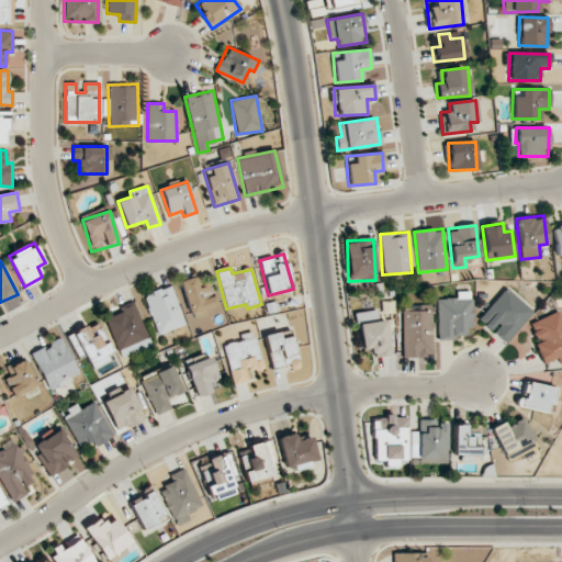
[(179,282),(191,315),(216,305),(209,284),(198,288),(193,277),(179,282)]
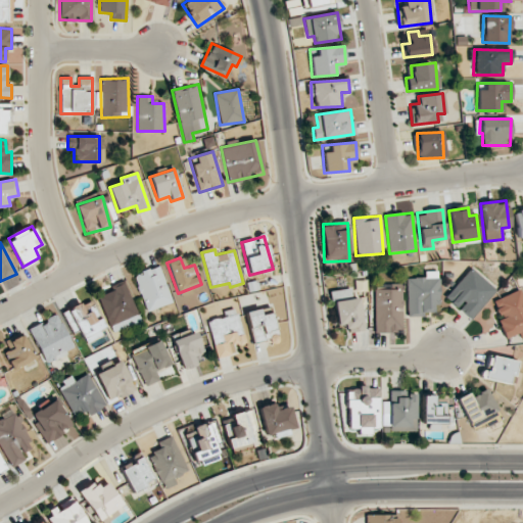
[(147,312),(173,301),(158,266),(133,276),(147,312)]
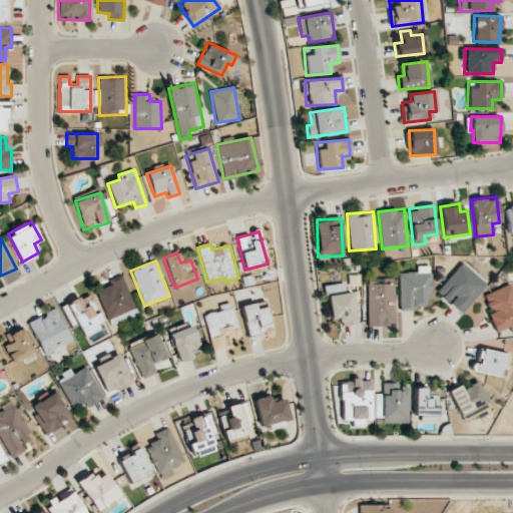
[(436,291),(460,314),(487,286),(462,263),(436,291)]
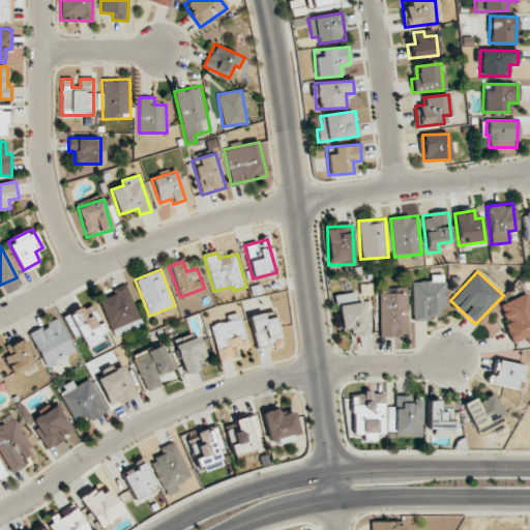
[(412,282),(413,319),(445,318),(443,274),(431,275),(431,281),(412,282)]
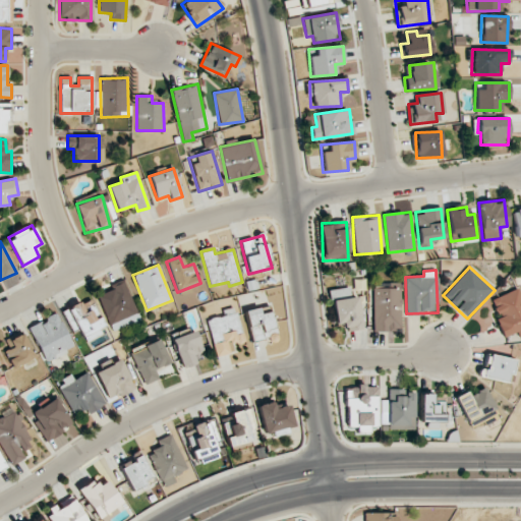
[(97,294),(113,332),(141,321),(125,282),(97,294)]
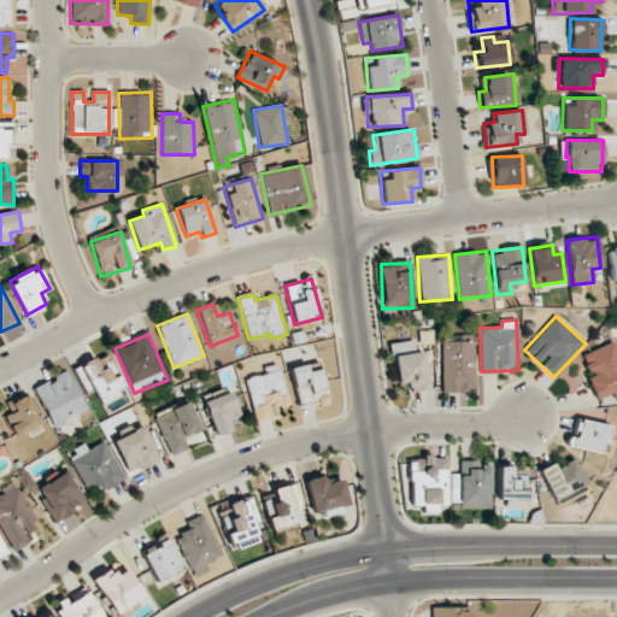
[(442,393),(476,392),(474,338),(441,339),(442,393)]
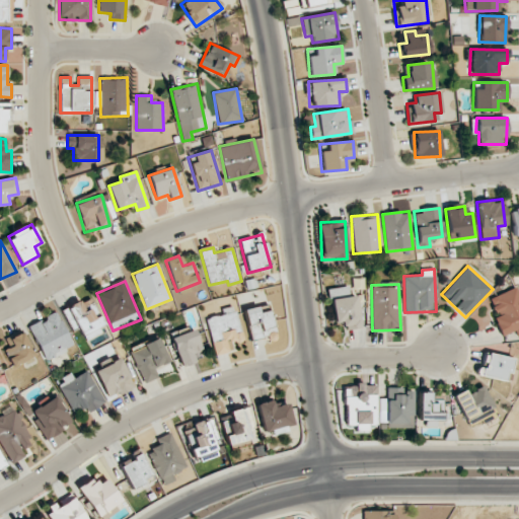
[(334,323),(343,322),(343,330),(360,328),(357,296),(349,296),(348,287),(329,289),(334,323)]
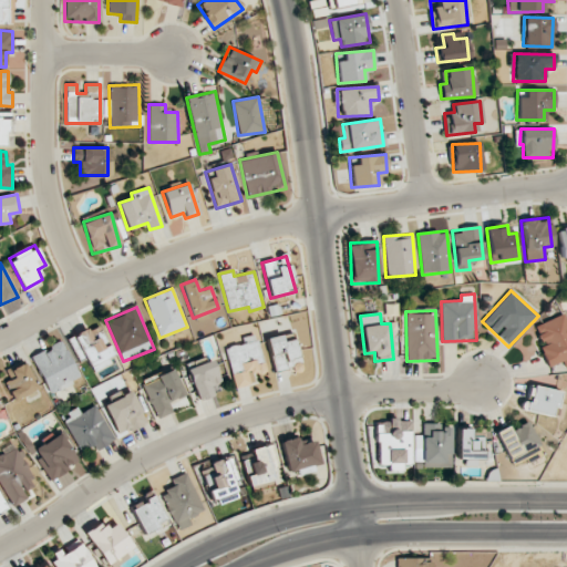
[(566,366),(566,322),(563,315),(533,327),(548,367),(562,362),(564,368),(566,366)]
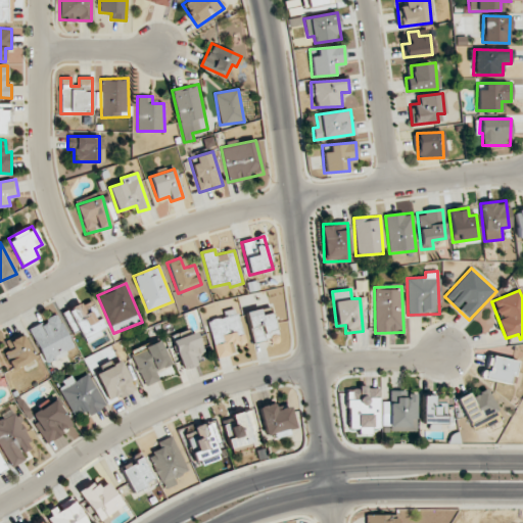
[(106,330),(89,298),(62,314),(73,333),(80,330),(86,341),(106,330)]
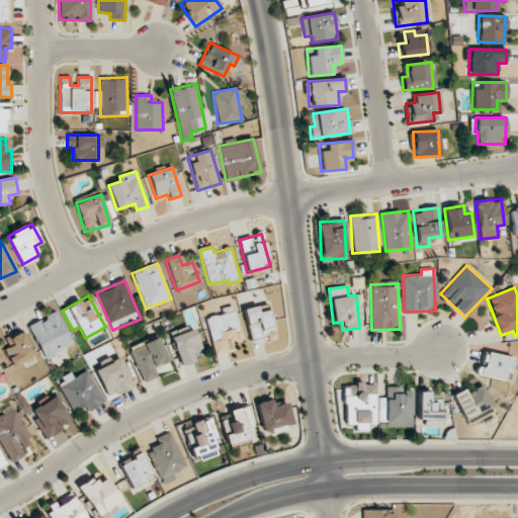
[(214,354),(234,350),(233,343),(243,341),(235,305),(222,308),(223,313),(205,317),(214,354)]
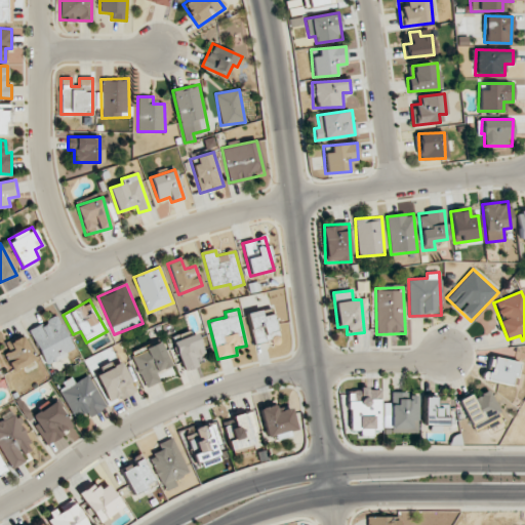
[(253,345),(279,338),(273,314),(261,317),(260,310),(246,313),(253,345)]
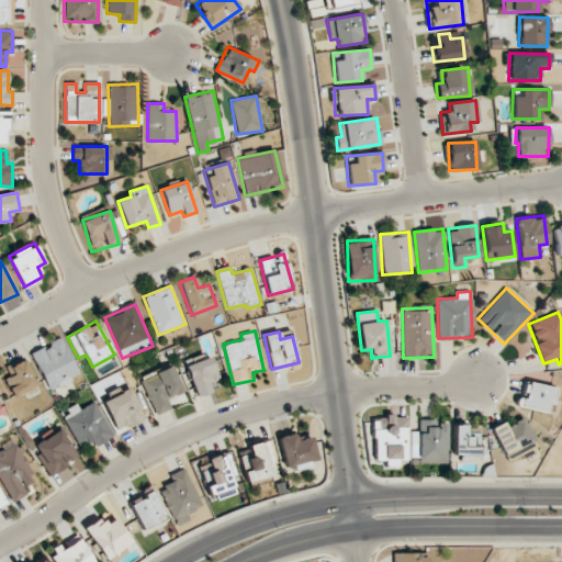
[(47,390),(79,377),(63,338),(32,352),(47,390)]
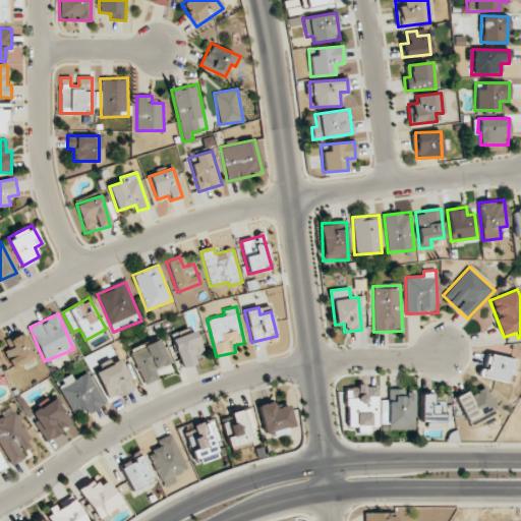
[(171,339),(183,368),(207,358),(194,330),(171,339)]
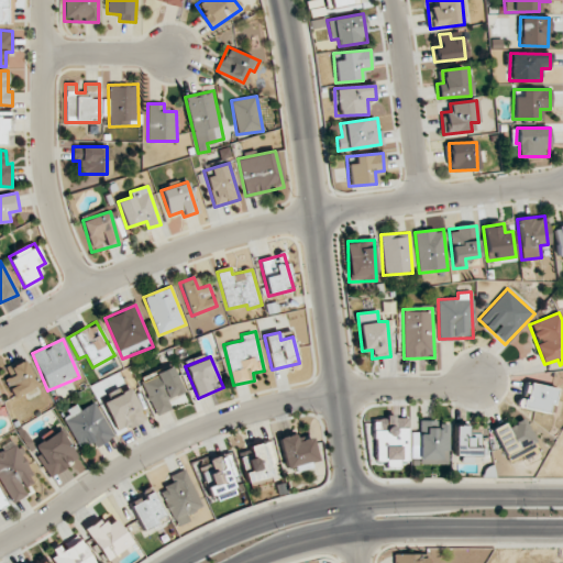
[(13,398),(36,389),(24,360),(2,368),(13,398)]
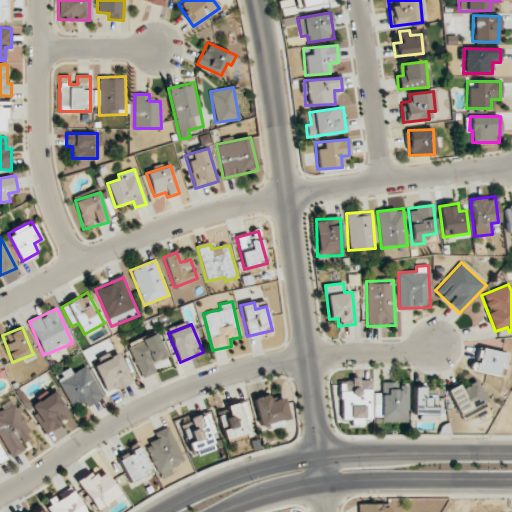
[(168,359),(157,333),(128,346),(142,378),(157,371),(154,365),(168,359)]
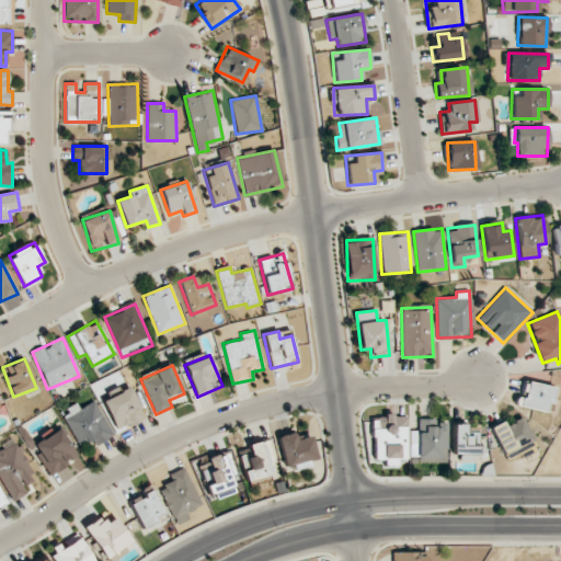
[(556,388),(525,380),(519,405),(550,412),(556,388)]
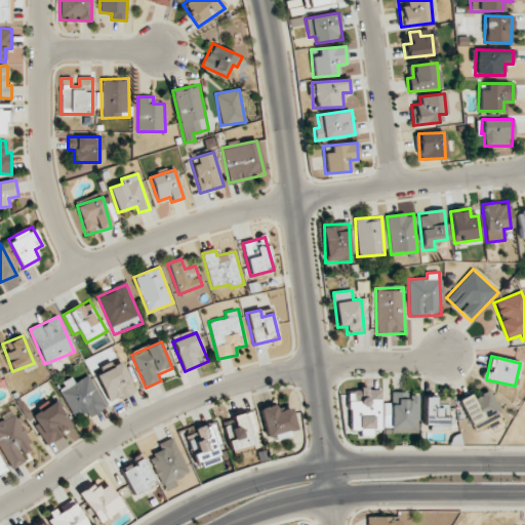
[(136,394),(125,363),(96,373),(108,404),(136,394)]
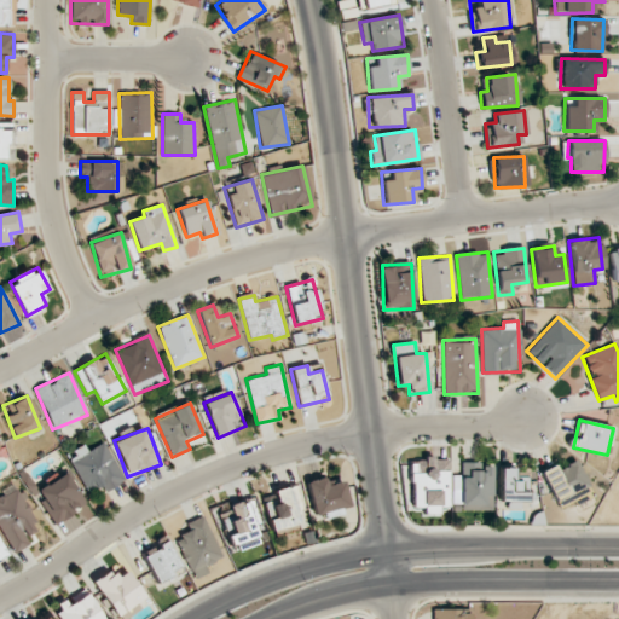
[(105,491),(123,482),(105,441),(87,450),(85,445),(73,450),(76,456),(70,458),(86,493),(103,485),(105,491)]
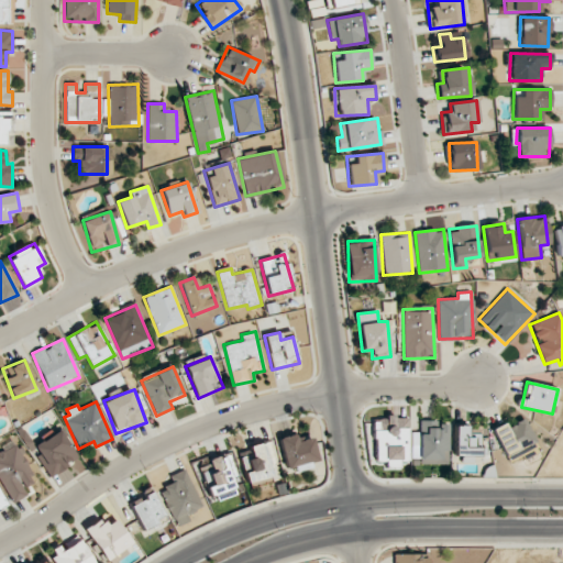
[(374,461),(407,460),(407,417),(373,417),(374,461)]
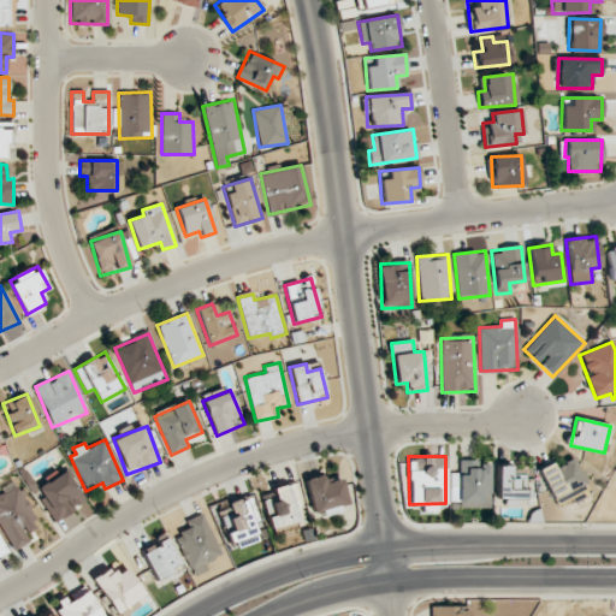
[(586,495),(582,487),(587,485),(573,457),(554,468),(551,463),(538,469),(558,509),(586,495)]
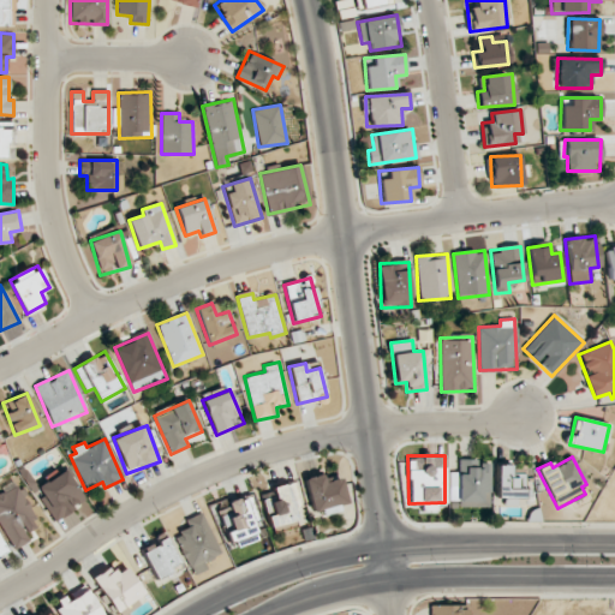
[(490,461),(458,460),(458,473),(449,473),(449,505),(489,506),(490,461)]
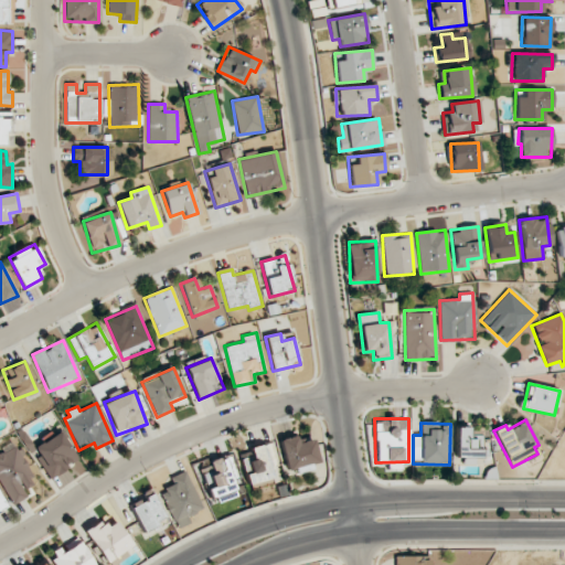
[(480,436),(468,436),(468,427),(456,427),(455,457),(462,457),(462,464),(479,465),(480,436)]
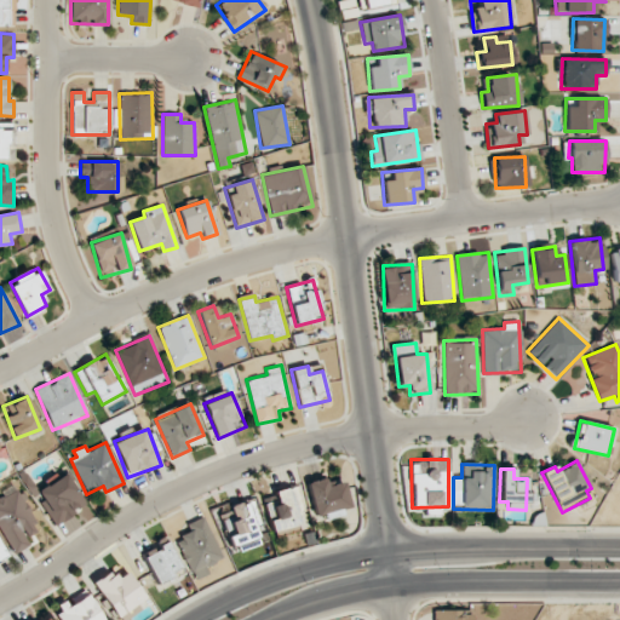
[(36,489),(53,526),(76,515),(74,509),(84,505),(69,474),(36,489)]
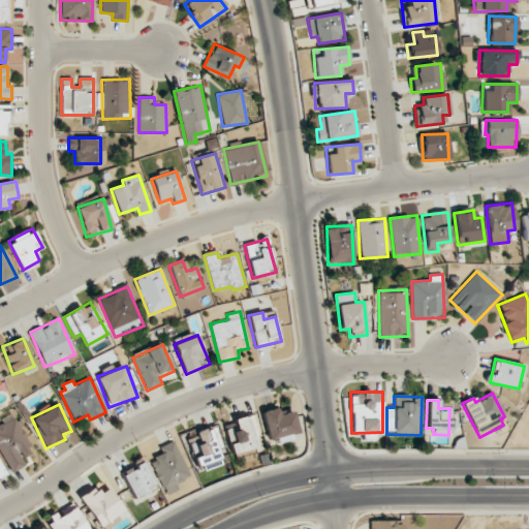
[(299,433),(292,410),(279,414),(278,407),(261,411),(269,440),(277,438),(278,443),(291,440),(290,435),(299,433)]
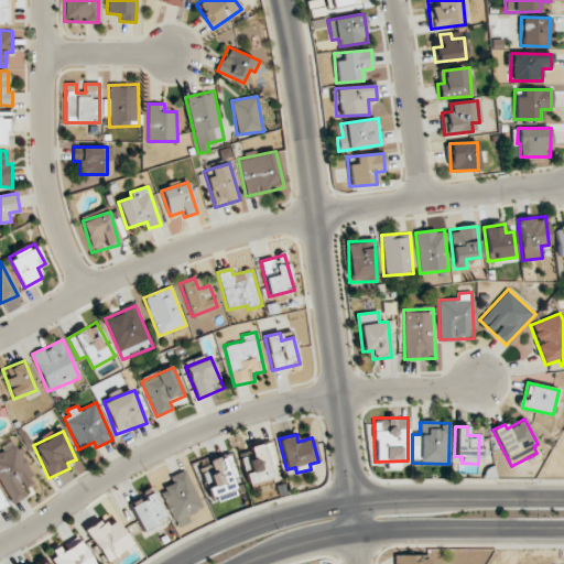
[(0,452),(0,481),(13,503),(31,494),(26,487),(36,481),(12,441),(0,447),(2,451),(0,452)]
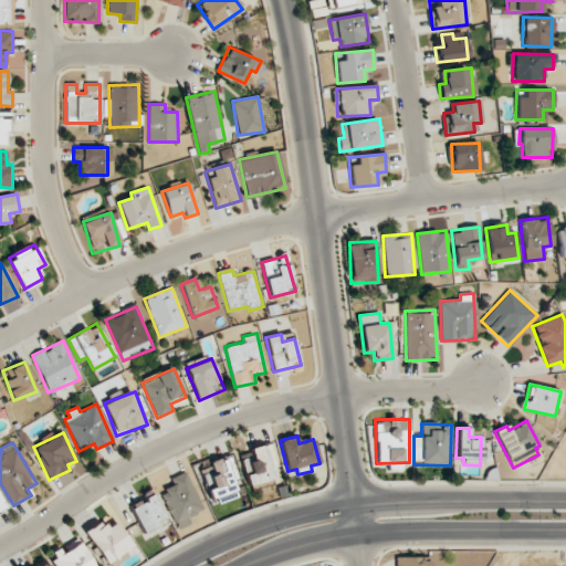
[(276,465),(272,443),(250,448),(252,457),(242,459),(247,485),(273,480),(271,465),(276,465)]
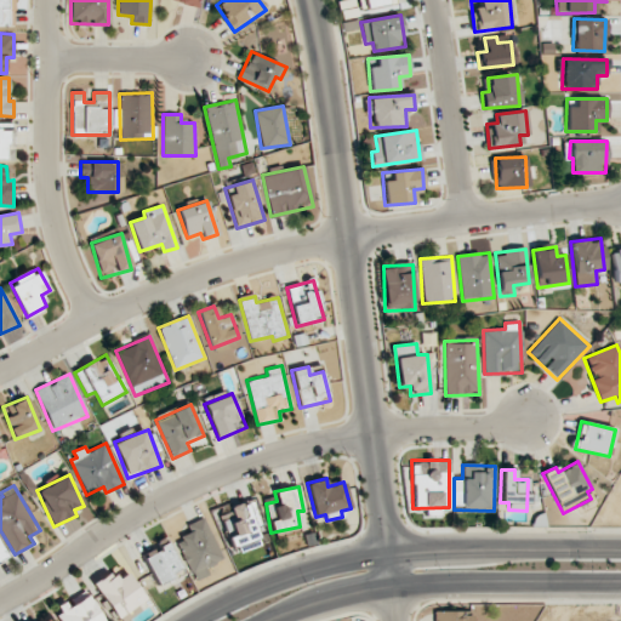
[(261,545),(257,534),(263,533),(255,500),(220,510),(231,553),(261,545)]
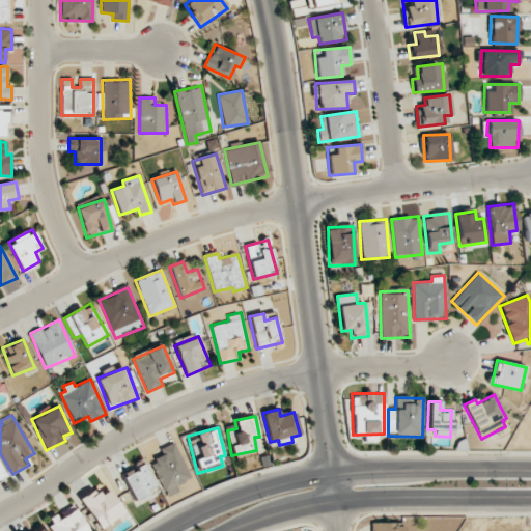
[(166,497),(179,491),(177,485),(191,479),(174,442),(160,448),(163,456),(150,463),(166,497)]
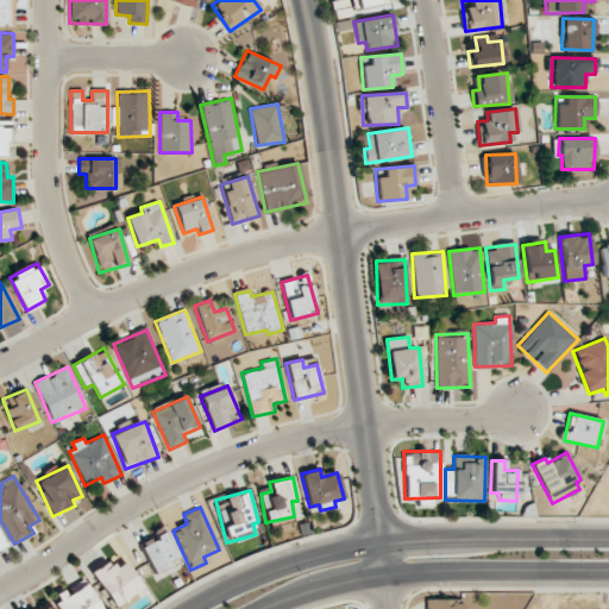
[(179,560),(164,533),(139,546),(154,573),(179,560)]
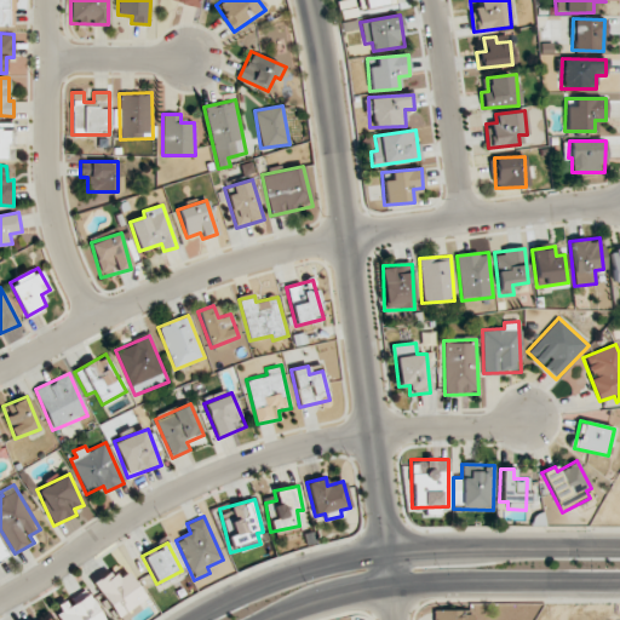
[(145,598),(126,572),(119,578),(114,570),(93,585),(116,619),(145,598)]
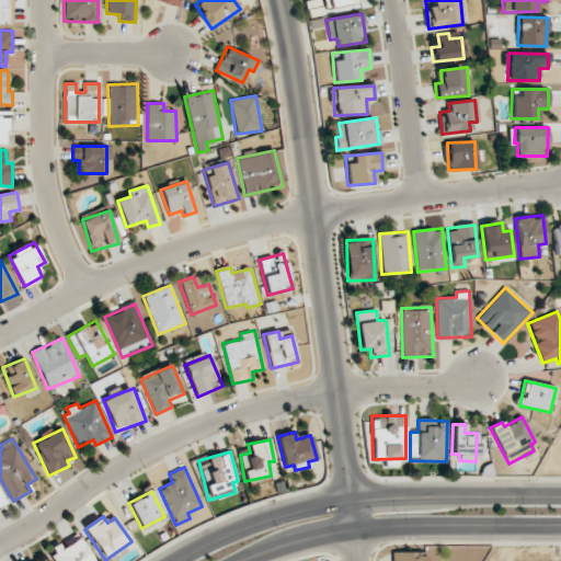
[(54,560),(91,560),(80,536),(49,549),(54,560)]
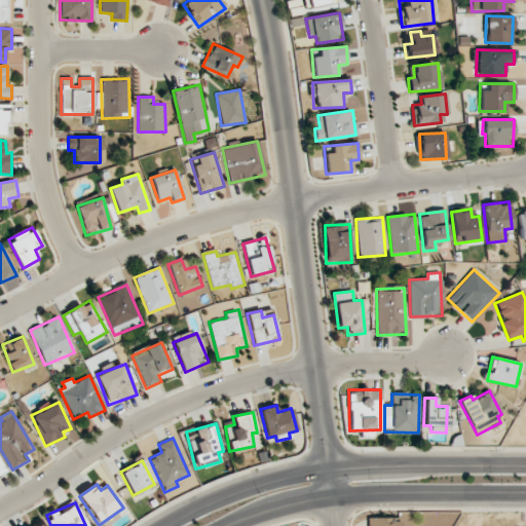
[(368,525),(398,525),(398,517),(368,518),(368,525)]
